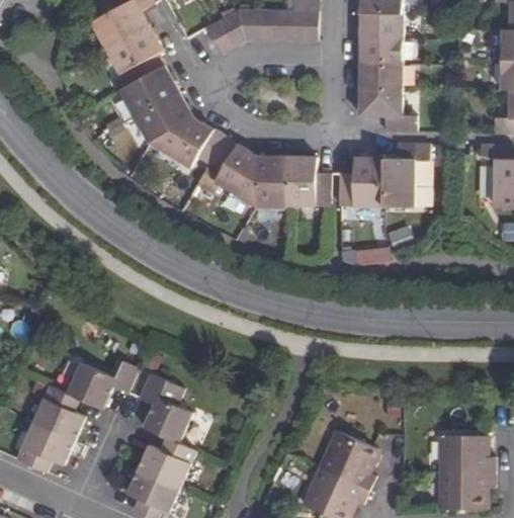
[(103,0),(87,9),(84,11),(90,21),(116,6),(111,0),(103,0)]
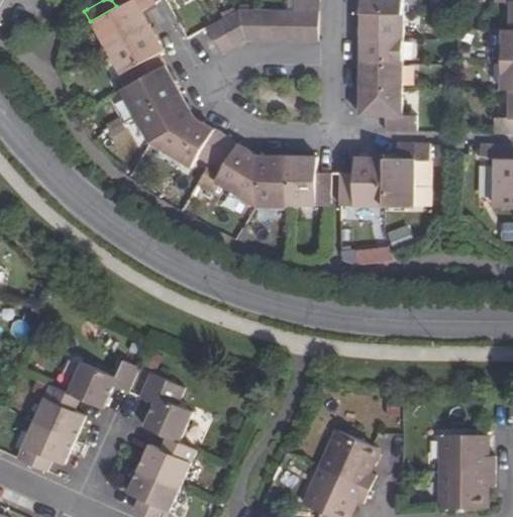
[(151,4),(148,0),(121,0),(122,2),(90,21),(104,48),(145,25),(138,12),(142,9),(151,4)]
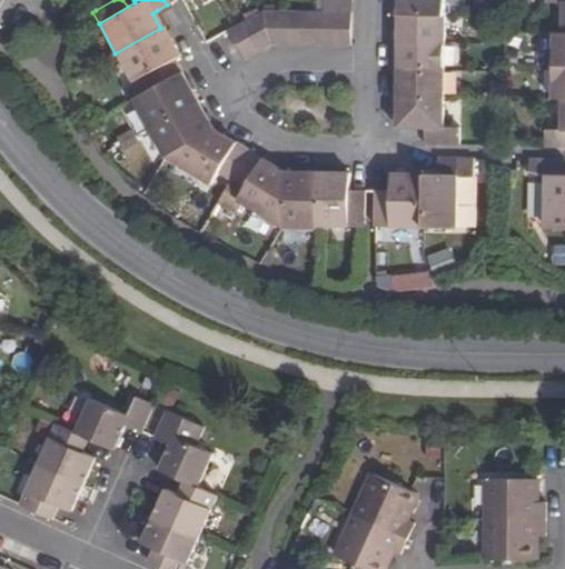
[(440,0),(395,0),(395,16),(442,17),(440,0)]
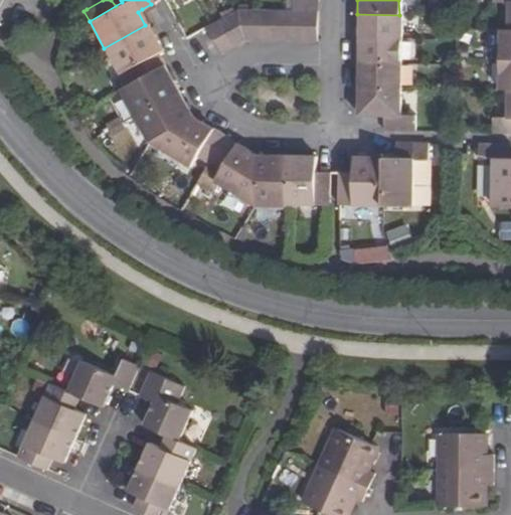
[(241,39),(234,10),(231,12),(215,20),(230,46),(241,39)]
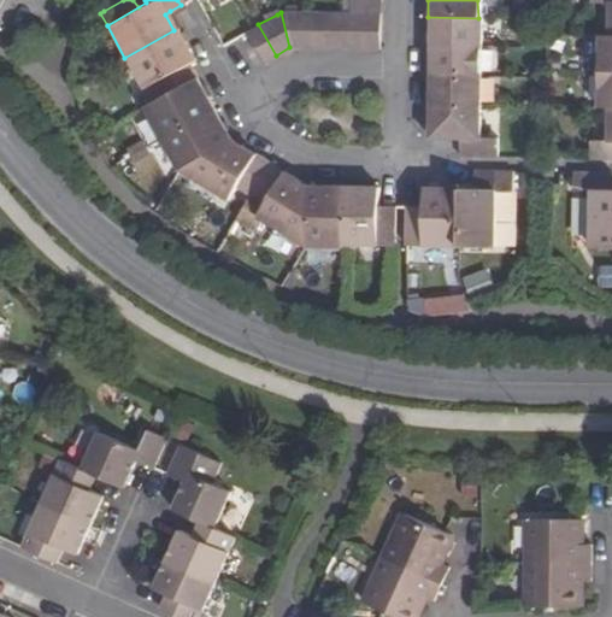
[(300,13),(281,12),(289,47),(304,48),(305,13),(300,13)]
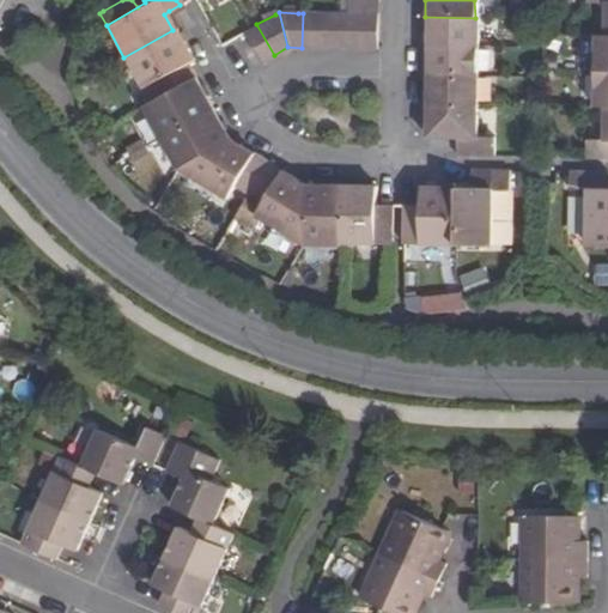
[(321,48),(321,13),(303,13),(302,48),(321,48)]
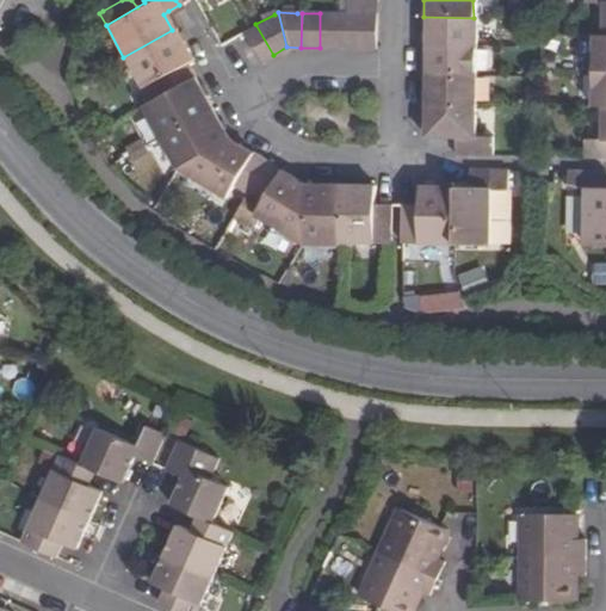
[(335,13),(320,13),(320,48),(335,48),(335,13)]
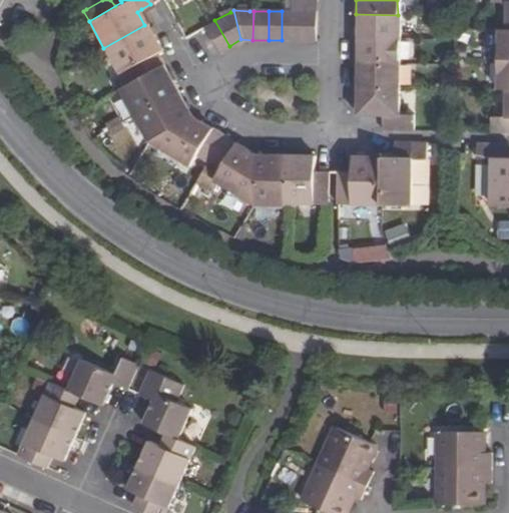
[(282,40),(298,40),(298,11),(289,11),(282,11),(282,40)]
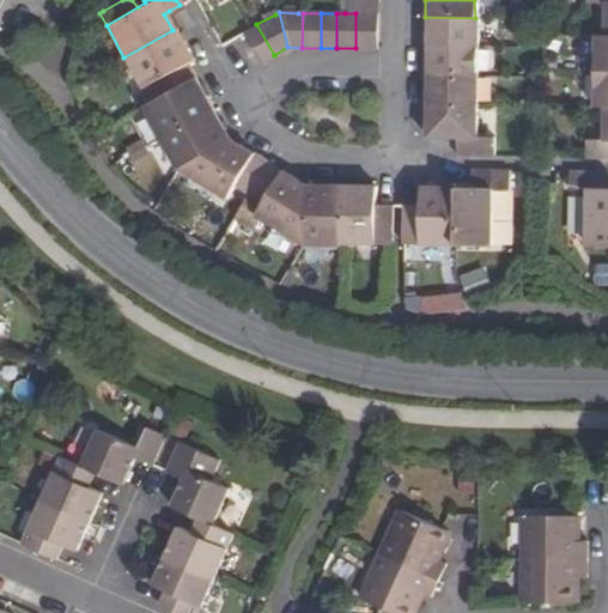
[(356,13),(356,48),(372,49),(374,13),(356,13)]
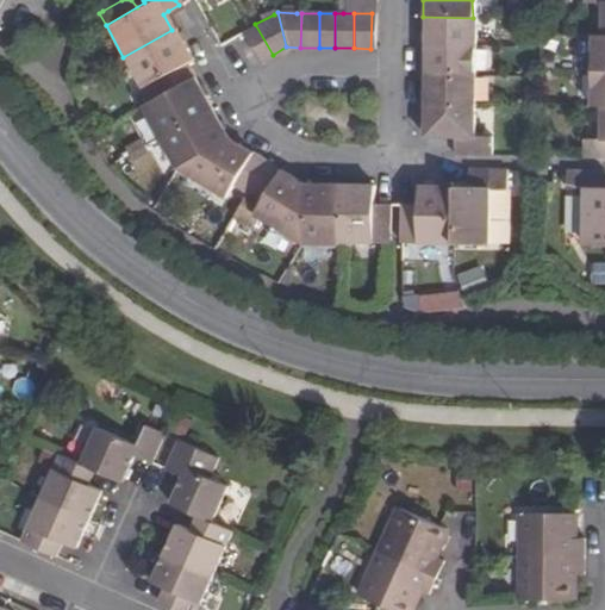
[(472,47),(473,18),(423,17),(423,31),(423,45),(472,47)]
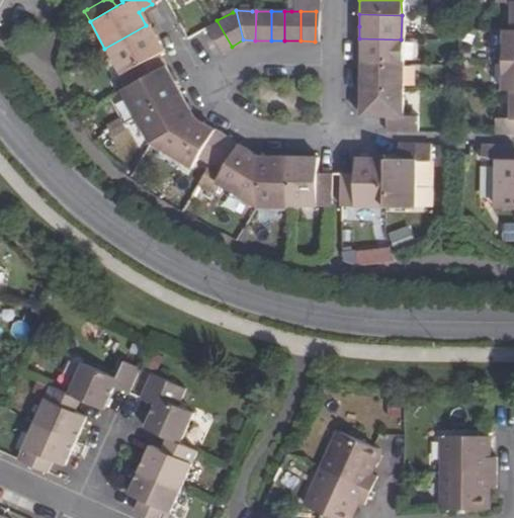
[(232,47),(217,20),(207,25),(203,29),(218,55),(232,47)]
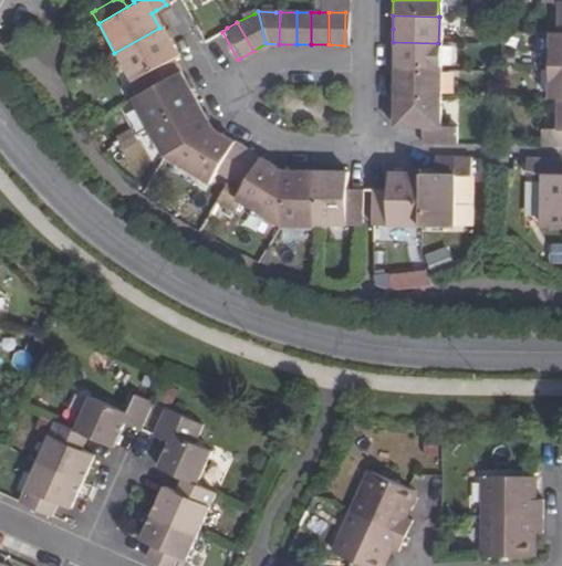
[(170,49),(159,28),(114,53),(128,81),(138,75),(146,88),(176,72),(169,59),(175,56),(170,49)]
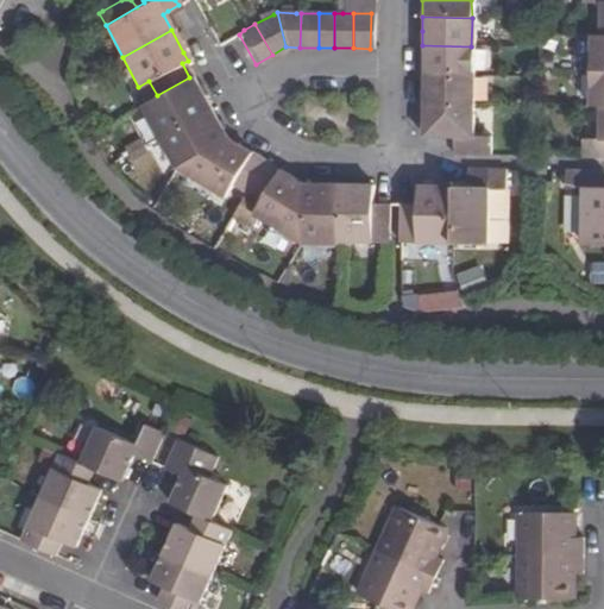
[(603,33),(597,35),(586,35),(586,70),(603,69),(603,33)]
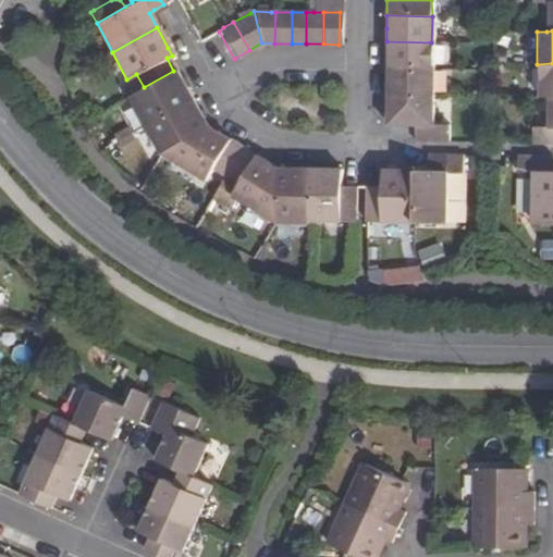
[(431,69),(431,42),(386,41),(386,54),(385,67),(431,69)]
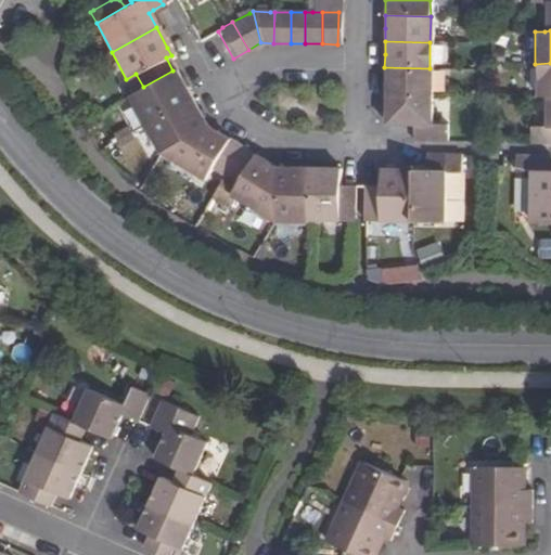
[(550,63),(535,64),(535,97),(543,97),(550,95),(550,63)]
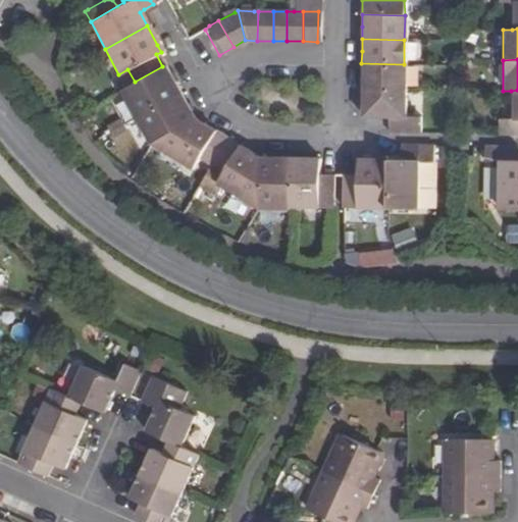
[(404,90),(404,64),(361,63),(361,75),(361,89),(404,90)]
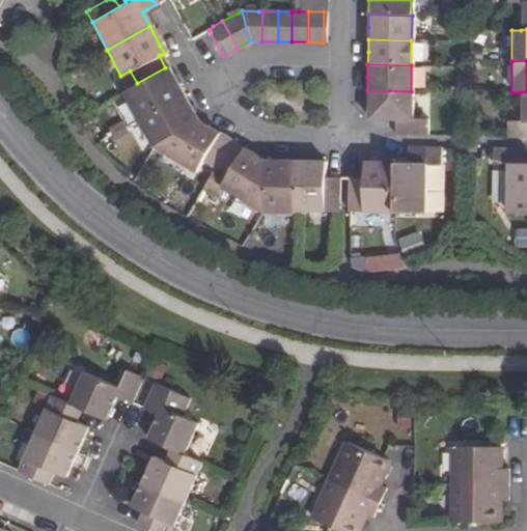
[(172,81),(165,67),(137,83),(121,91),(137,119),(179,95),(172,81)]
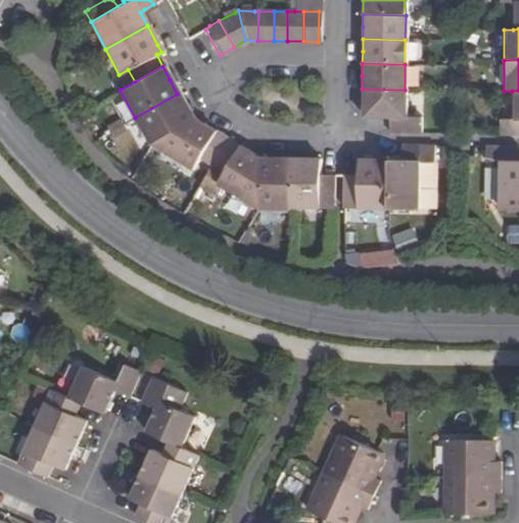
[(128,69),(119,75),(113,78),(120,90),(135,82),(128,69)]
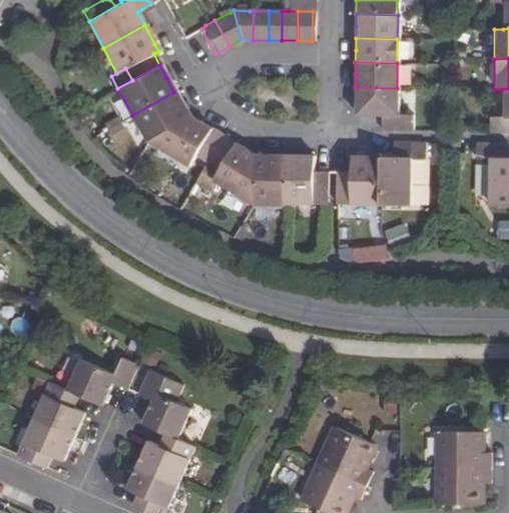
[(397,113),(397,88),(355,87),(355,103),(355,115),(379,115),(379,129),(411,130),(410,114),(397,113)]
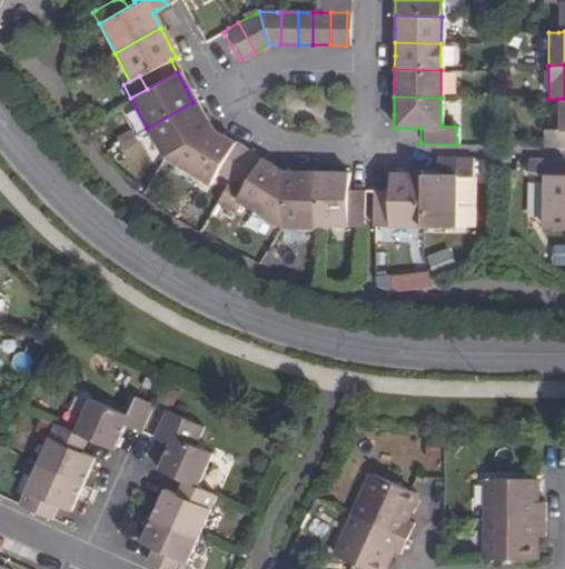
[(564,98),(557,99),(556,129),(541,129),(541,146),(564,146),(564,98)]
